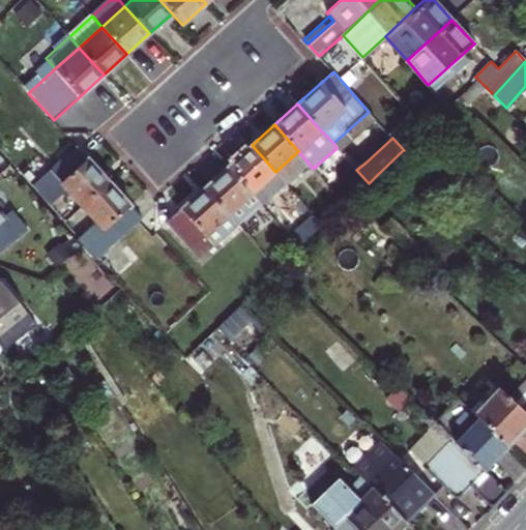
[(50,169),(82,205),(110,181),(78,144),(50,169)]
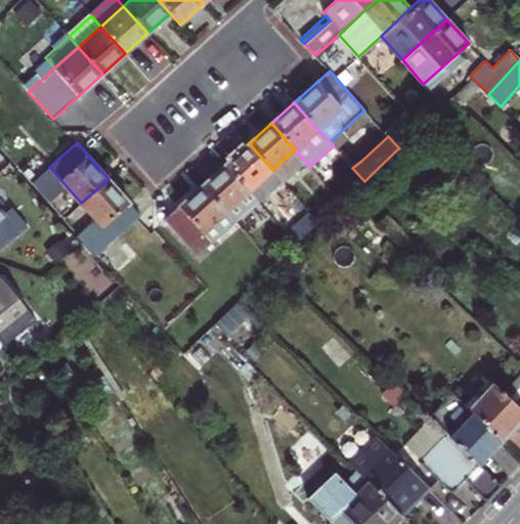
[(249,143),(225,164),(249,190),(272,170),(249,143)]
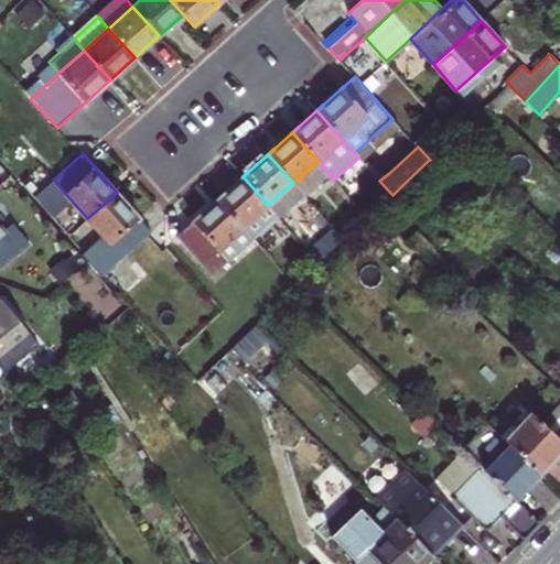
[(243,176),(217,198),(244,228),(268,205),(243,176)]
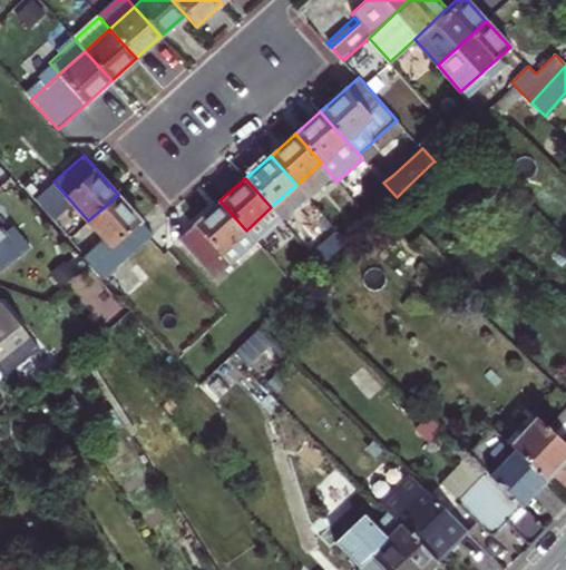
[(271,207),(280,218),(305,195),(296,185),(271,207)]
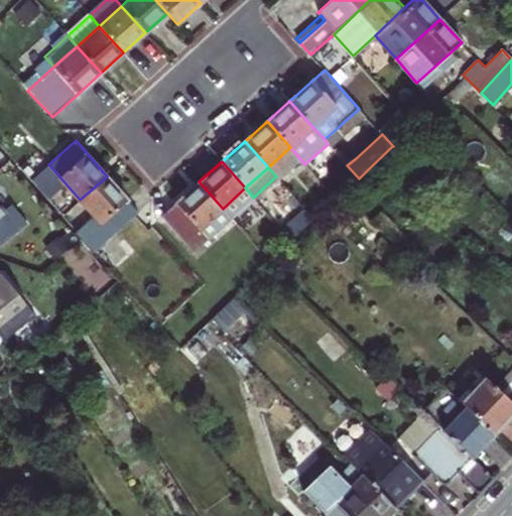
[(107,176),(80,200),(93,214),(89,218),(107,238),(137,211),(107,176)]
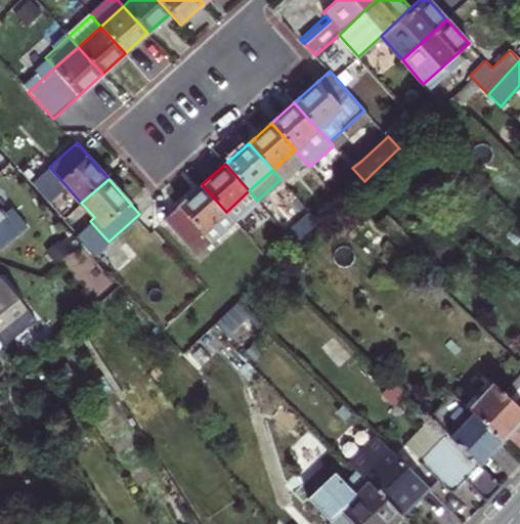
[(226,212),(202,184),(163,219),(196,256),(211,242),(203,232),(226,212)]
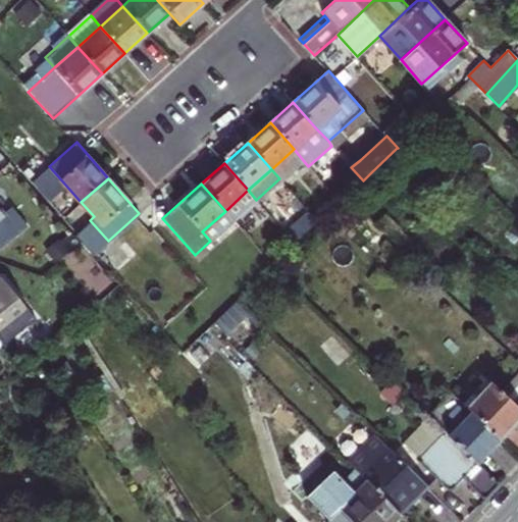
[(256,200),(248,190),(225,211),(234,220),(256,200)]
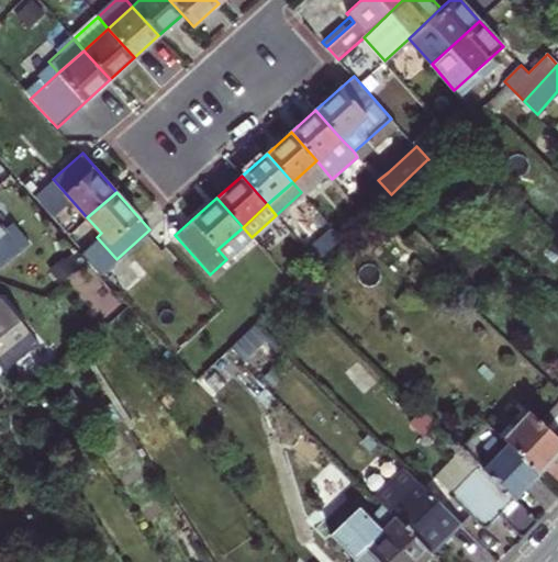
[(319,262),(320,261),(343,239),(336,233),(312,256),(319,262)]
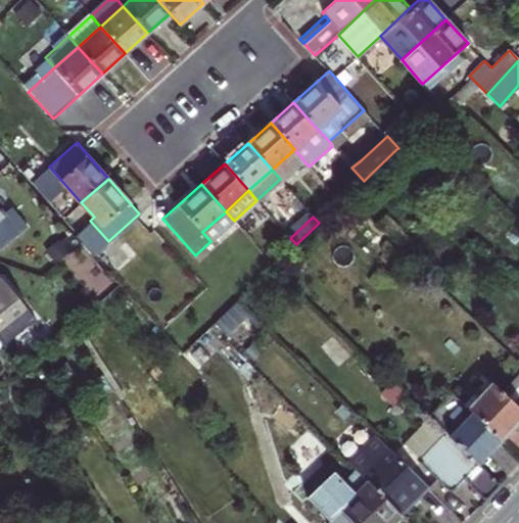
[(0,247),(13,237),(0,221),(0,247)]
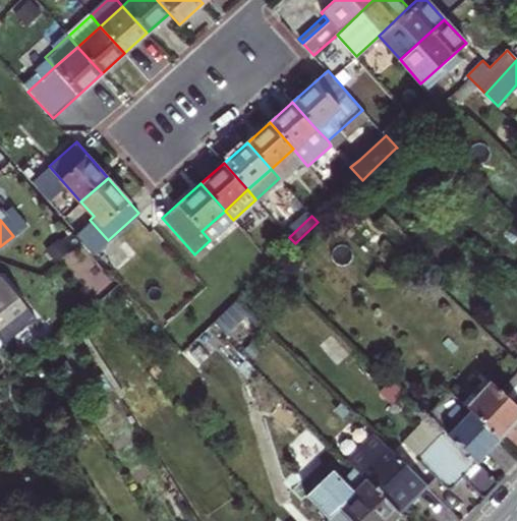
[(0,343),(8,352),(35,331),(0,288),(0,343)]
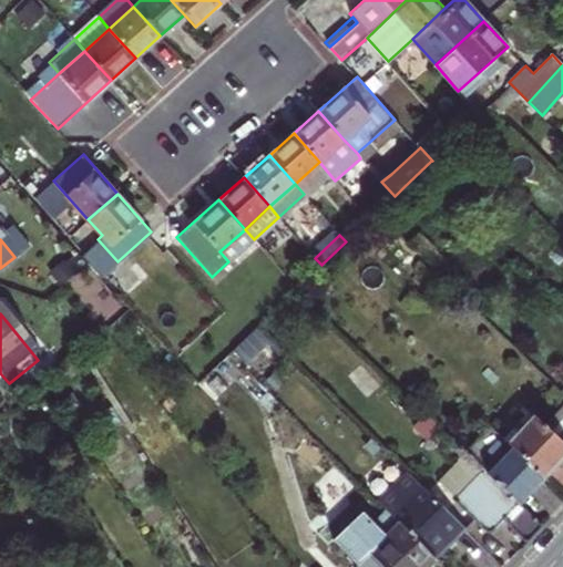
[(225,354),(205,373),(217,387),(237,368),(225,354)]
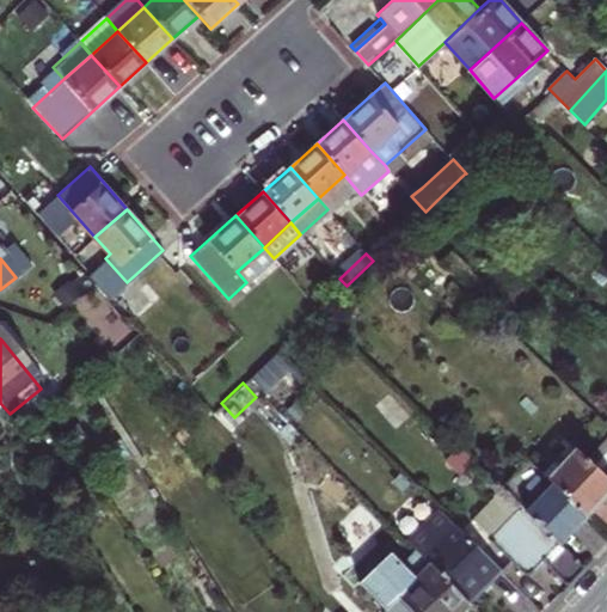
[(606,440),(589,459),(606,476),(606,440)]
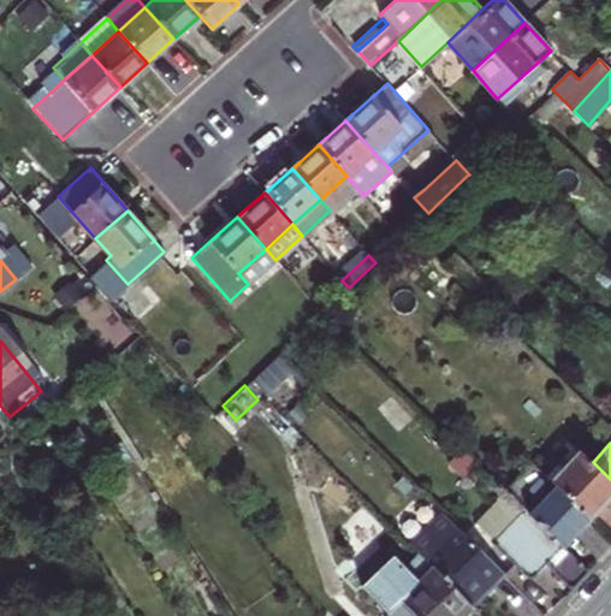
[(545,474),(556,485),(589,517),(591,519),(610,497),(610,479),(593,462),(575,445),(545,474)]
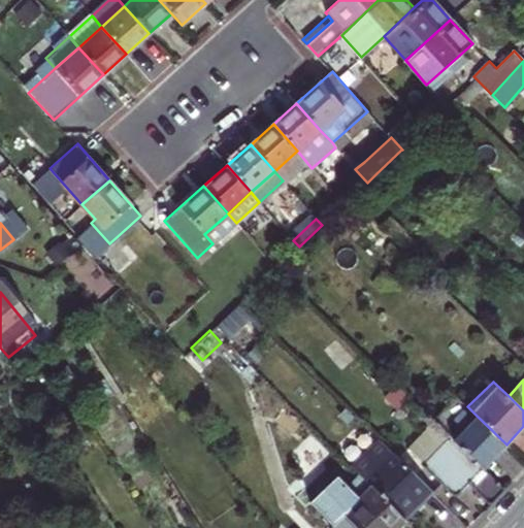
[(433,421),(396,385),(386,395),(423,431),(433,421)]
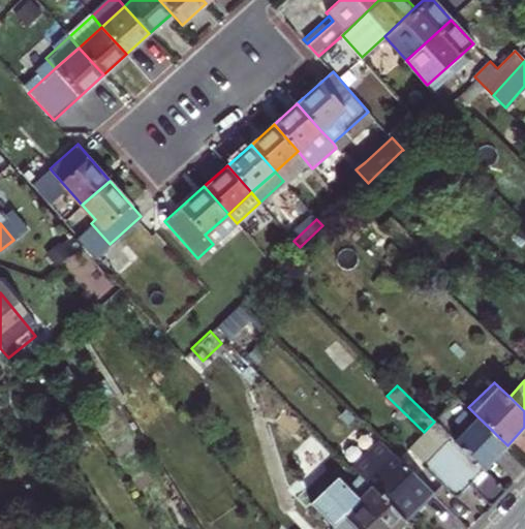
[(477,416),(455,440),(497,480),(501,475),(493,467),(497,463),(492,459),(506,444),(477,416)]
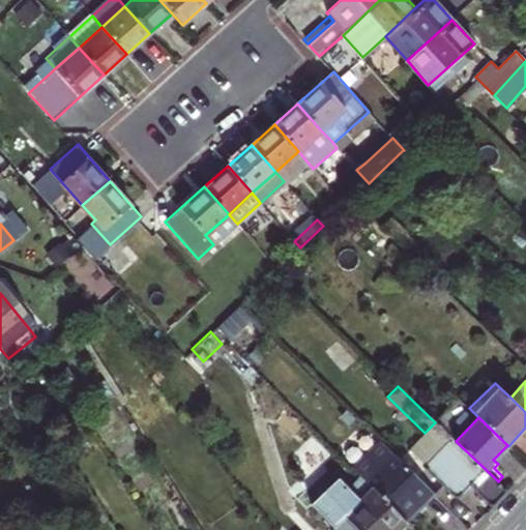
[(456,441),(447,434),(444,438),(447,442),(424,467),(454,496),(458,496),(470,484),(492,506),(507,490),(498,481),(456,441)]
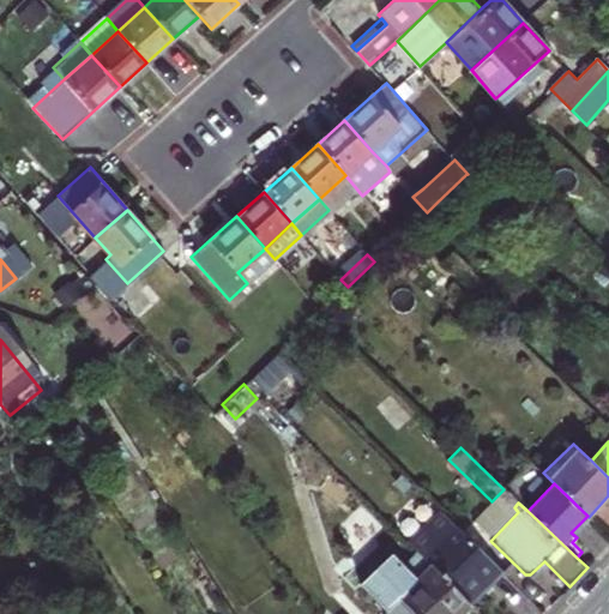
[(421,553),(470,602),(502,571),(450,521),(420,552),(421,553)]
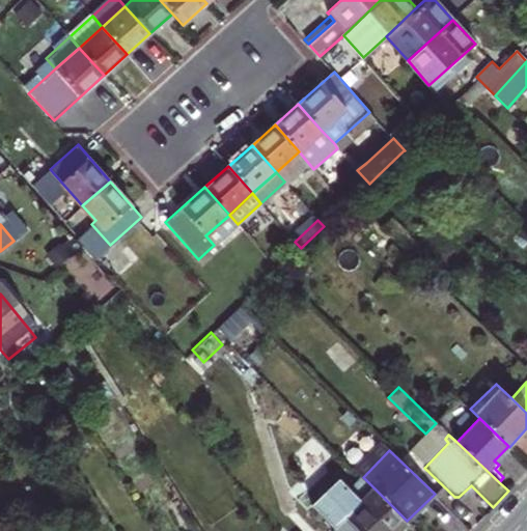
[(332,486),(313,505),(335,527),(332,530),(355,530),(358,529),(359,530),(395,530),(407,521),(364,478),(352,491),(332,486)]
